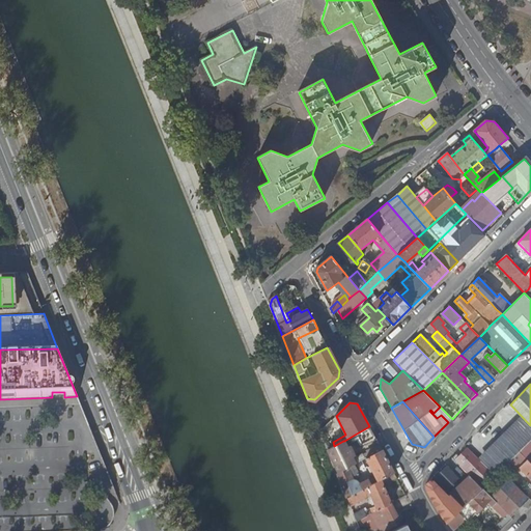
[(452,419),(440,407),(434,413),(430,410),(429,411),(437,418),(441,415),(448,422),(452,419)]
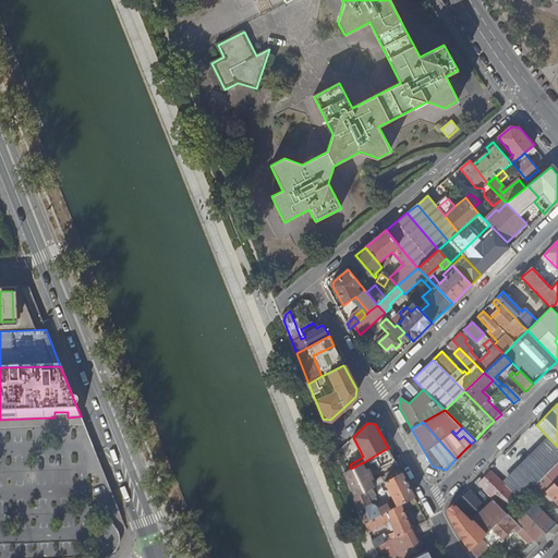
[(517,483),(526,494),(533,487),(537,483),(546,475),(557,463),(557,451),(554,447),(517,483)]
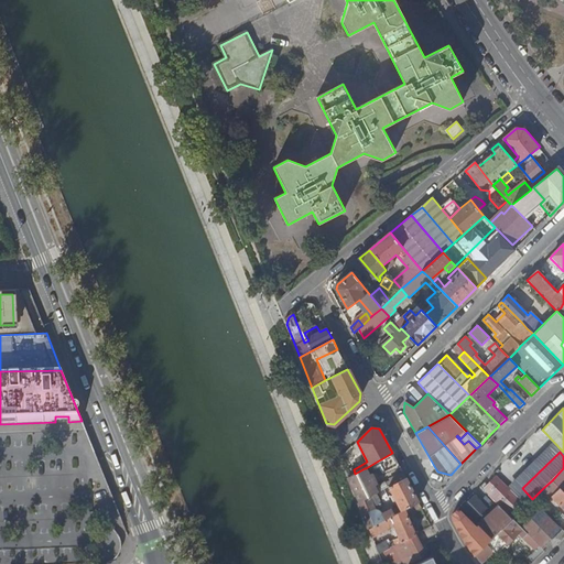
[(399,464),(392,453),(377,462),(382,473),(399,464)]
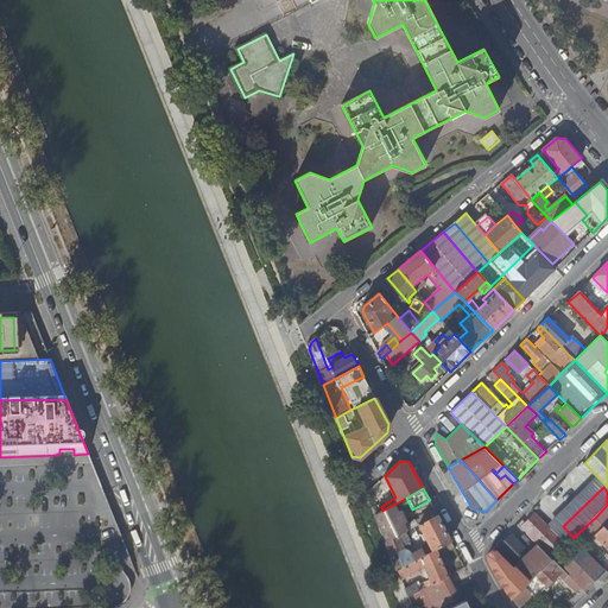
[(375,514),(380,529),(386,542),(405,532),(407,531),(403,524),(405,523),(399,511),(397,512),(393,505),(382,511),(375,514)]
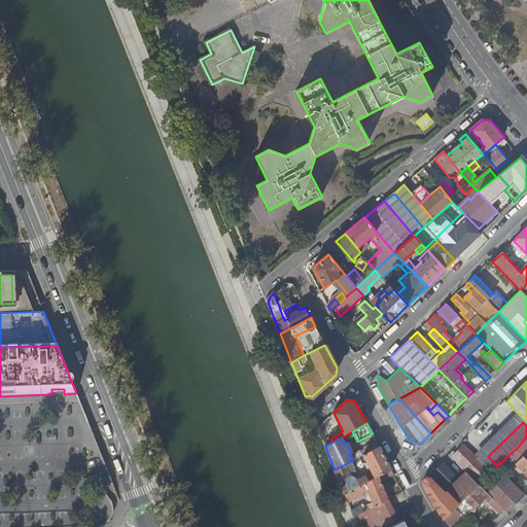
[(526,437),(516,449),(521,453),(523,456),(524,457),(526,454),(526,437)]
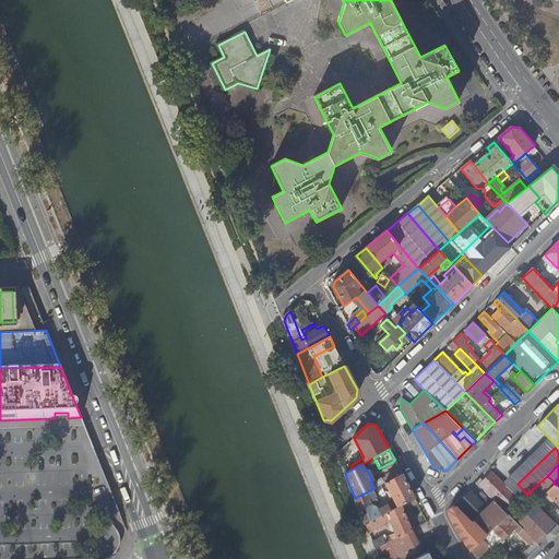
[(392,478),(402,473),(399,467),(389,473),(392,478)]
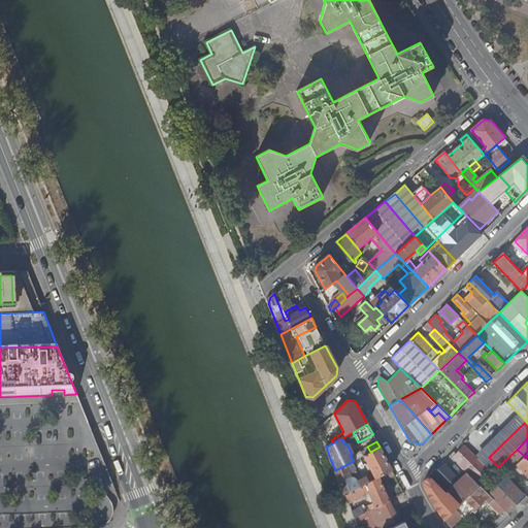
[(454,457),(481,485),(492,473),(482,464),(464,446),(454,457)]
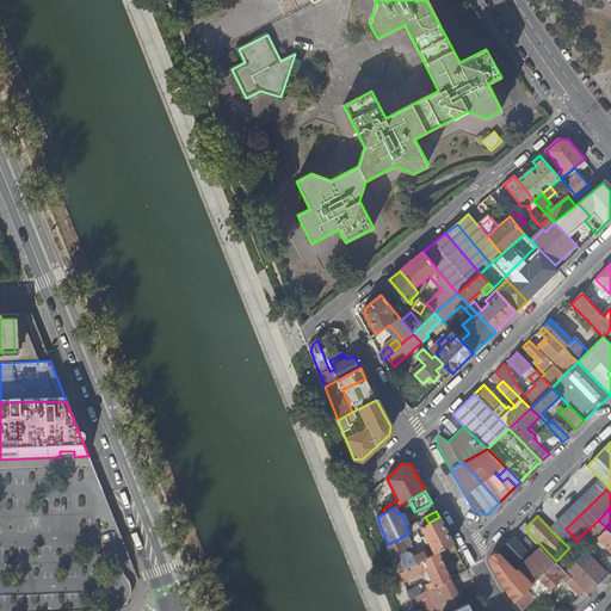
[(388,544),(400,573),(438,551),(443,549),(454,543),(439,517),(429,523),(420,528),(425,536),(423,537),(424,541),(426,538),(431,547),(412,557),(409,554),(407,553),(405,553),(403,550),(413,547),(407,535),(388,544)]
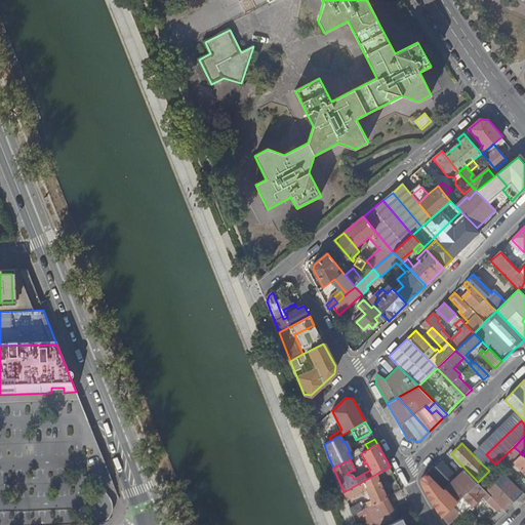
[(514,447),(506,454),(511,459),(519,451),(514,447)]
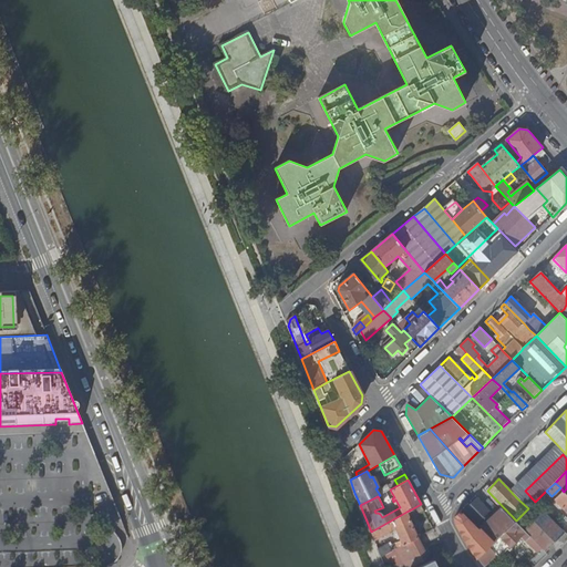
[(552,496),(555,500),(563,491),(560,487),(552,496)]
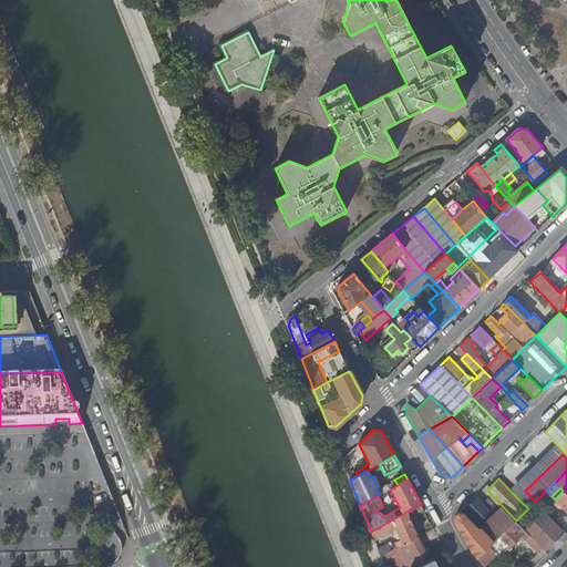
[(517,498),(528,508),(535,502),(525,491),(517,498)]
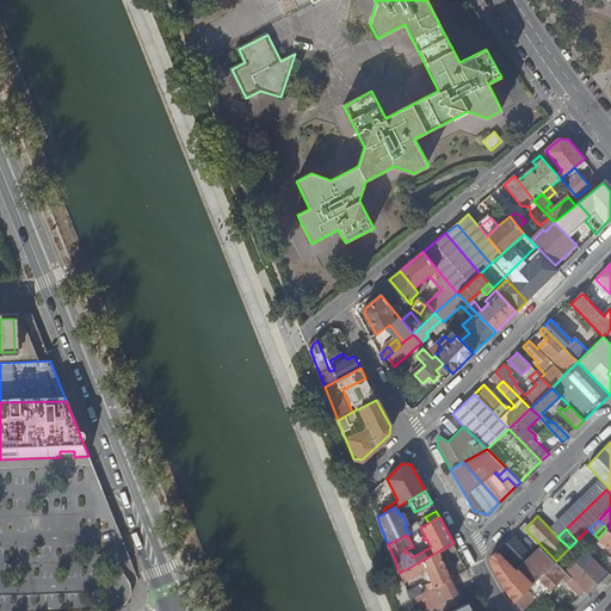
[(610,532),(608,530),(606,529),(598,538),(610,551),(610,532)]
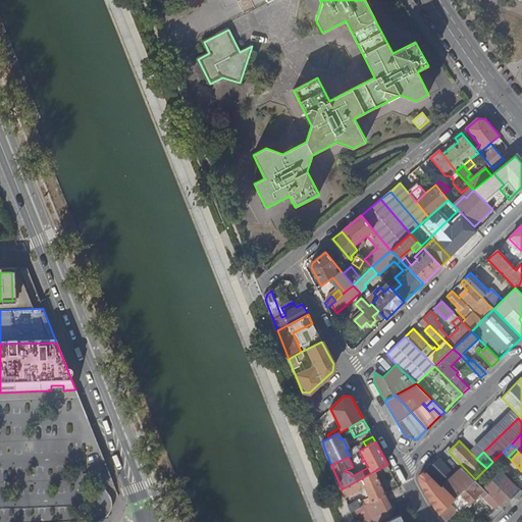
[(492,462),(501,470),(502,471),(508,465),(499,456),(492,462)]
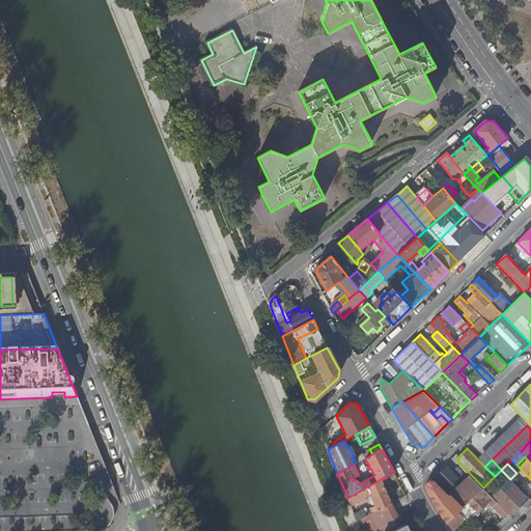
[(447,467),(436,478),(447,490),(458,478),(447,467)]
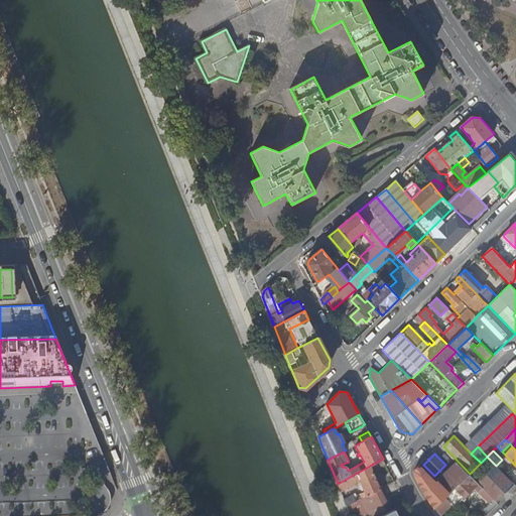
[(377,469),(385,465),(383,459),(374,464),(377,469)]
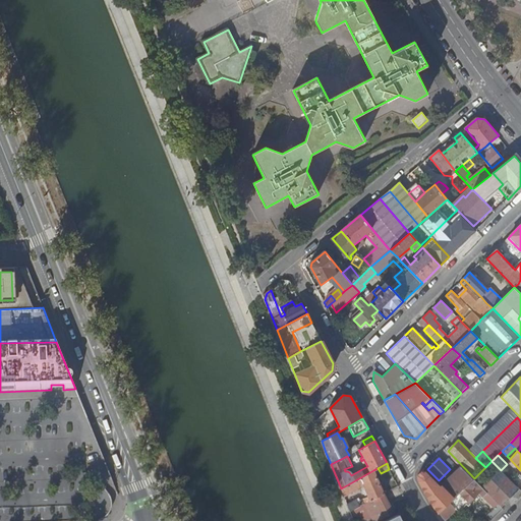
[(463,489),(473,478),(462,467),(452,477),(463,489)]
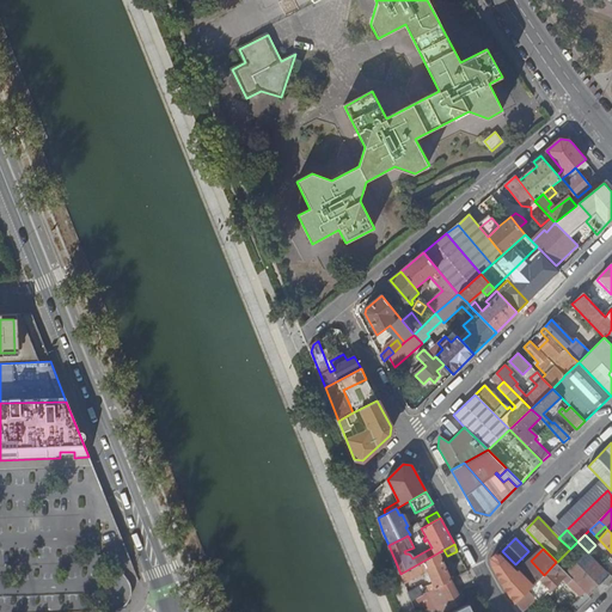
[(587,551),(565,571),(588,595),(610,575),(588,552),(587,551)]
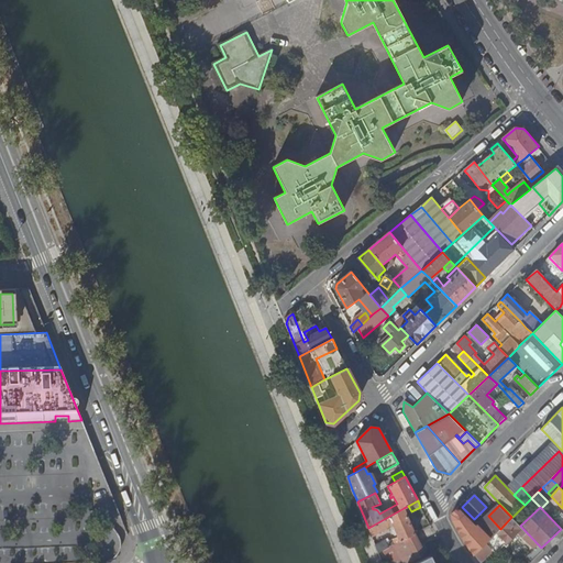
[(368,528),(372,536),(389,527),(394,536),(397,534),(399,539),(396,540),(397,543),(415,534),(404,508),(368,528)]
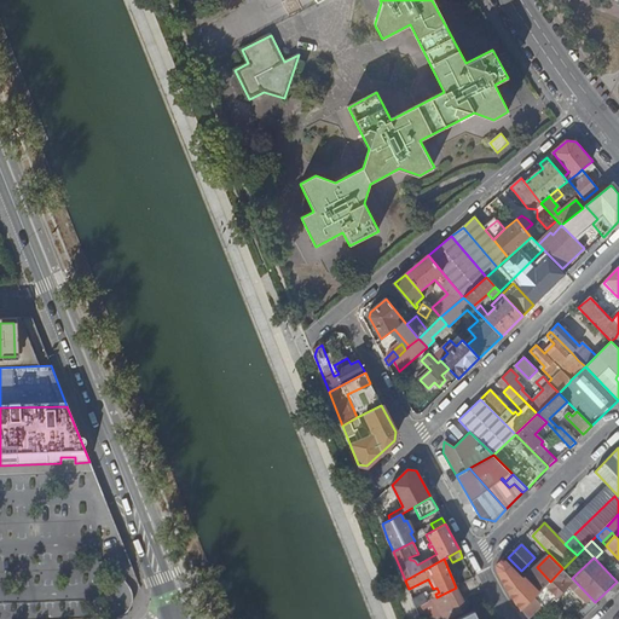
[(534,597),(536,596),(522,582),(501,560),(499,562),(498,571),(502,574),(501,576),(503,580),(505,578),(510,584),(507,588),(512,595),(518,590),(528,602),(534,597)]
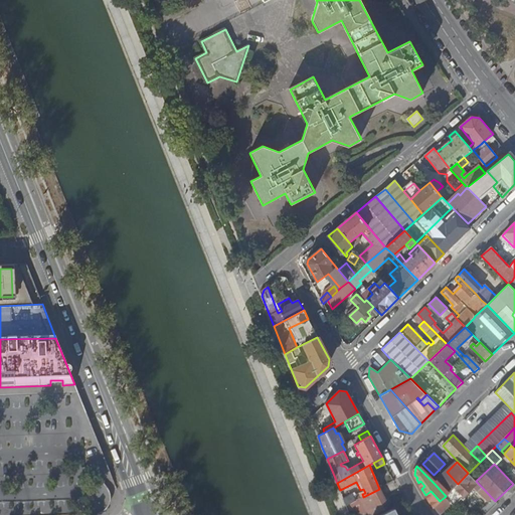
[(455,487),(458,484),(447,472),(435,484),(446,496),(455,487)]
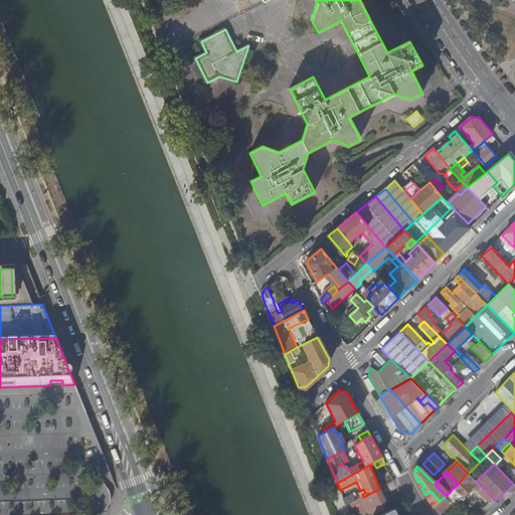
[(476,481),(468,473),(458,484),(455,487),(463,496),(474,486),(489,502),(482,509),(487,513),(497,503),(495,501),(476,481)]
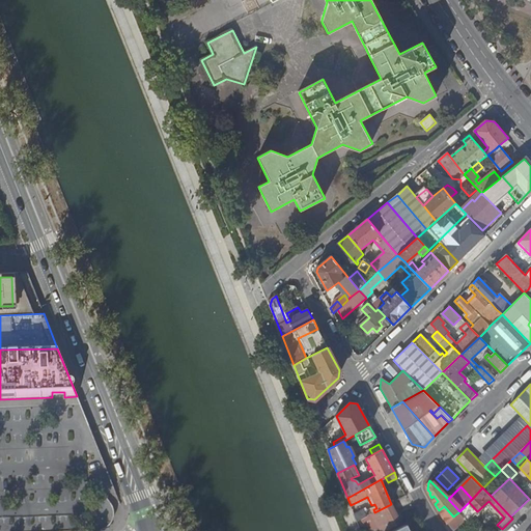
[(373,513),(371,513),(381,530),(383,530),(400,522),(391,504),(374,512),(373,513)]
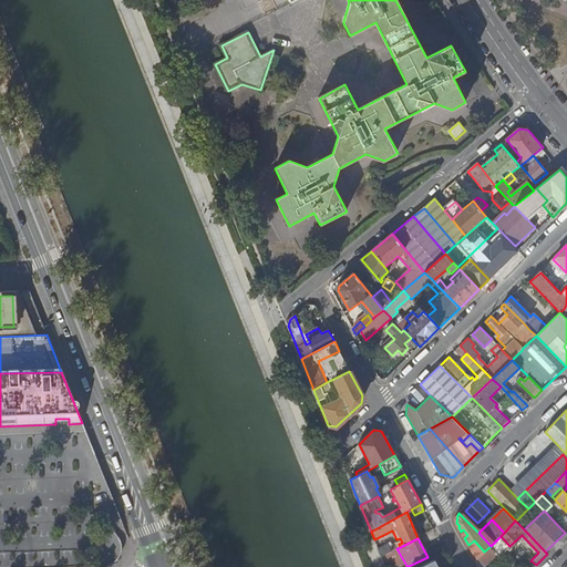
[(378,549),(381,557),(385,555),(397,548),(399,548),(395,544),(389,547),(388,544),(378,549)]
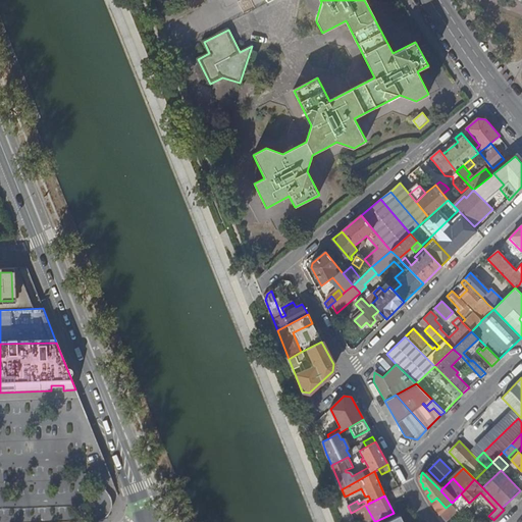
[(458,511),(451,504),(446,508),(439,514),(446,521),(458,511)]
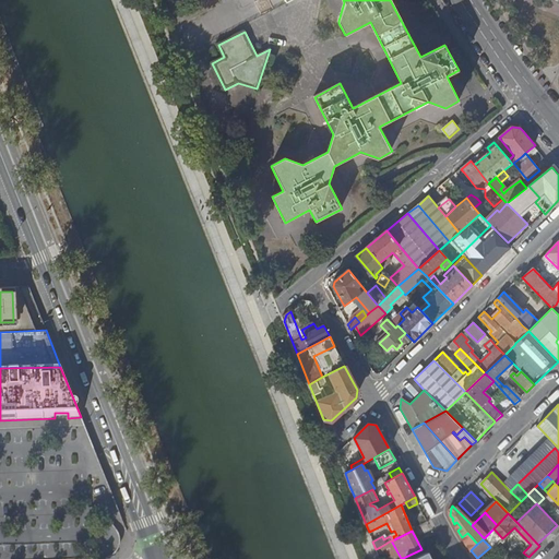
[(380,547),(381,549),(387,558),(401,558),(391,540),(380,547)]
